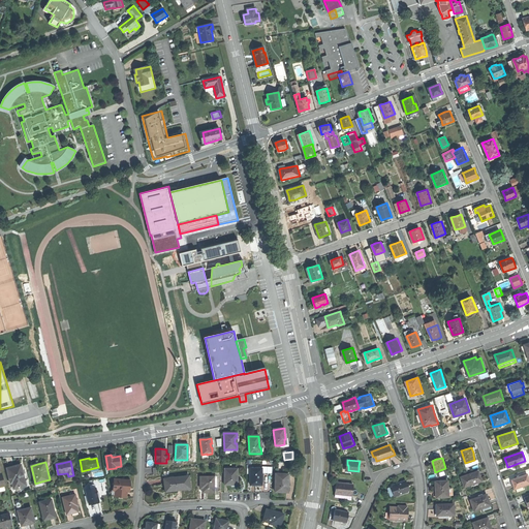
[(6,468),(10,484),(12,483),(13,489),(27,486),(24,474),(21,464),(13,466),(6,468)]
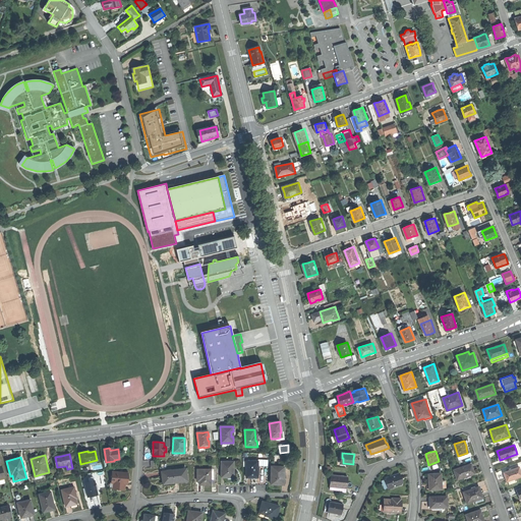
[(221,462),(221,478),(226,478),(232,478),(232,468),(234,468),(234,462),(221,462)]
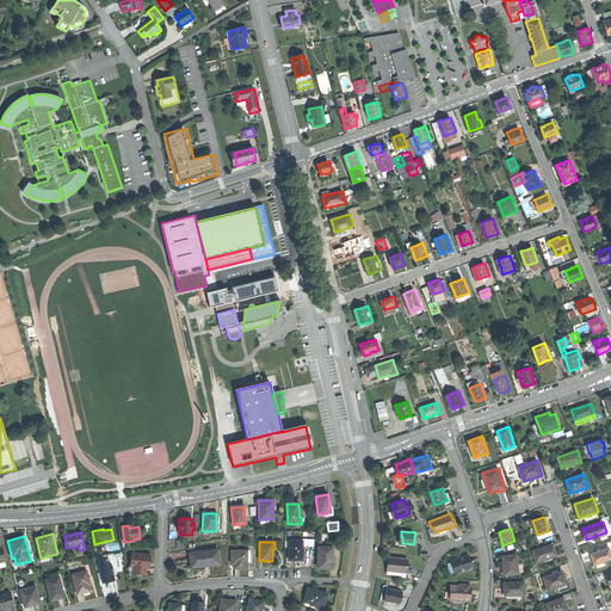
[(289,542),(288,561),(295,561),(302,561),(302,542),(289,542)]
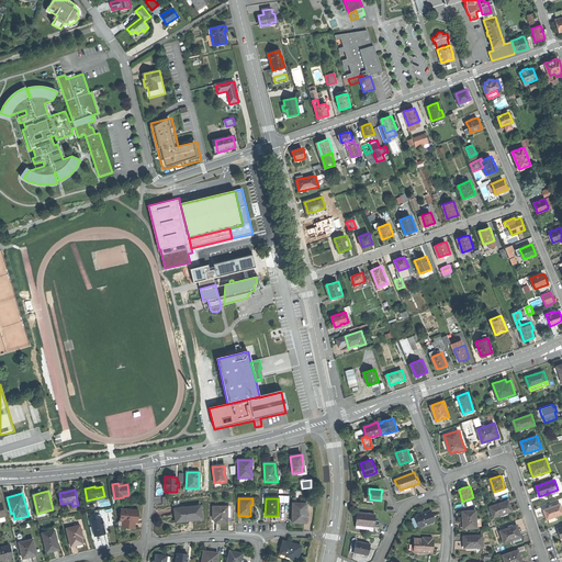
[(97,502),(99,509),(112,507),(110,499),(97,502)]
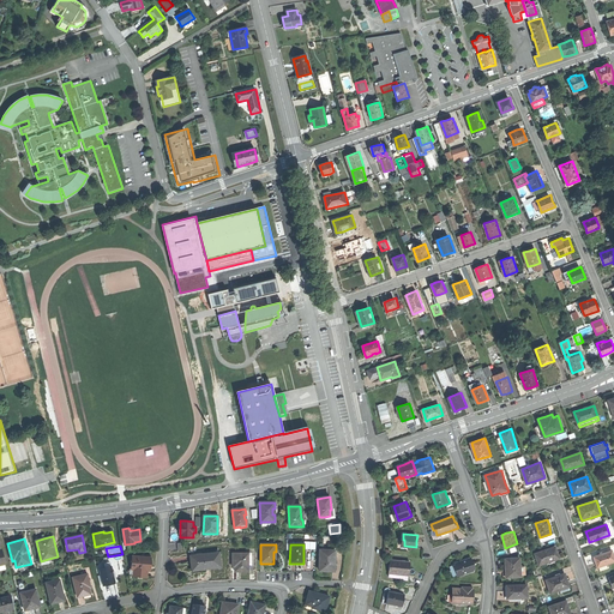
[(535,553),(540,565),(560,558),(558,552),(555,546),(535,553)]
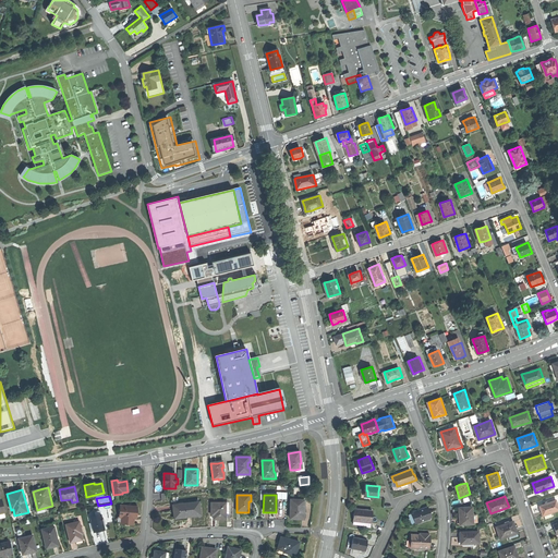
[(291,500),(290,520),(295,520),(302,520),(302,509),(304,509),(304,500),(291,500)]
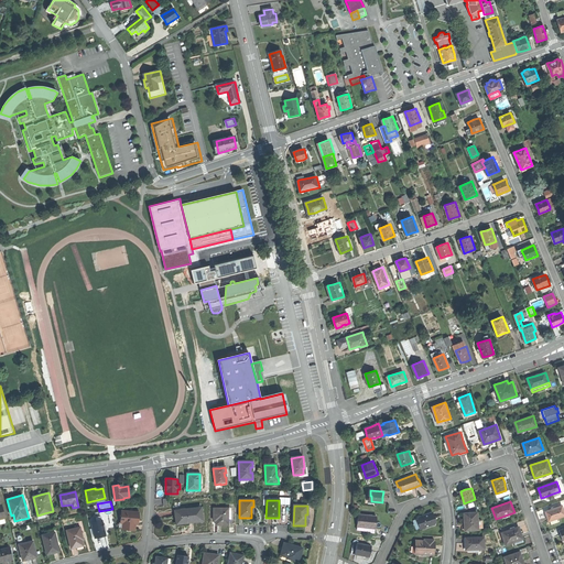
[(548,517),(549,521),(550,520),(557,518),(563,516),(563,509),(563,506),(545,511),(548,517)]
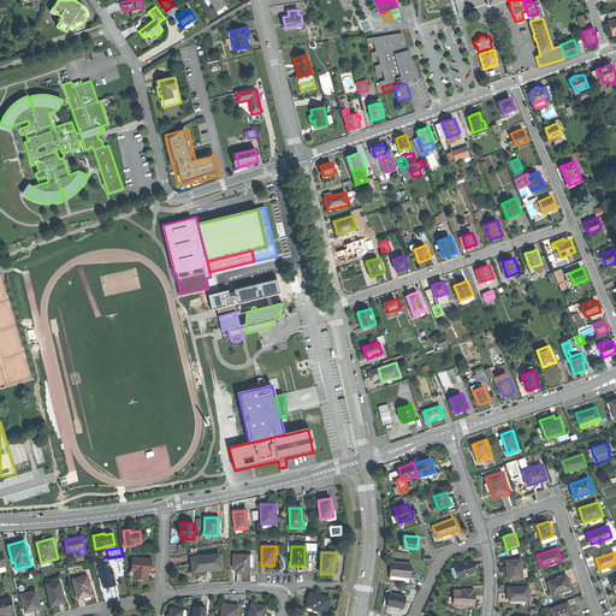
[(219,555),(190,558),(193,572),(205,570),(211,569),(211,570),(220,569),(219,555)]
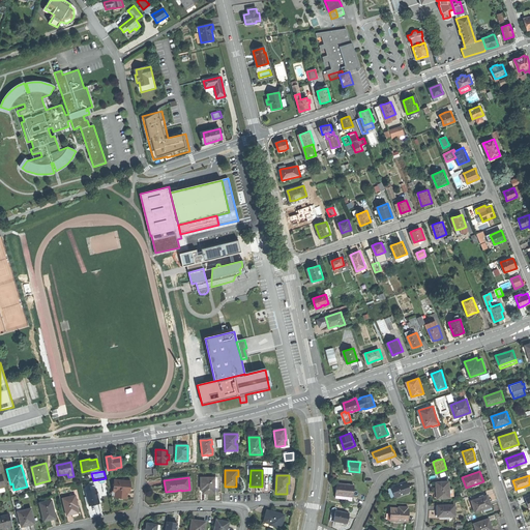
[(214,478),(201,478),(201,487),(202,487),(202,494),(208,494),(214,494),(214,489),(214,481),(214,478)]
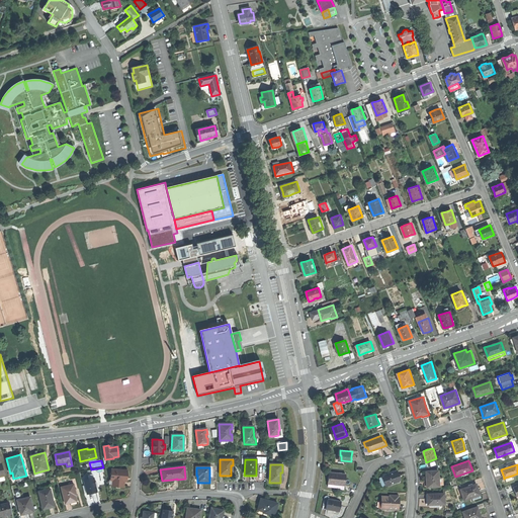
[(127,470),(111,469),(111,480),(113,481),(112,487),(123,487),(124,482),(125,482),(125,478),(125,475),(126,475),(127,470)]
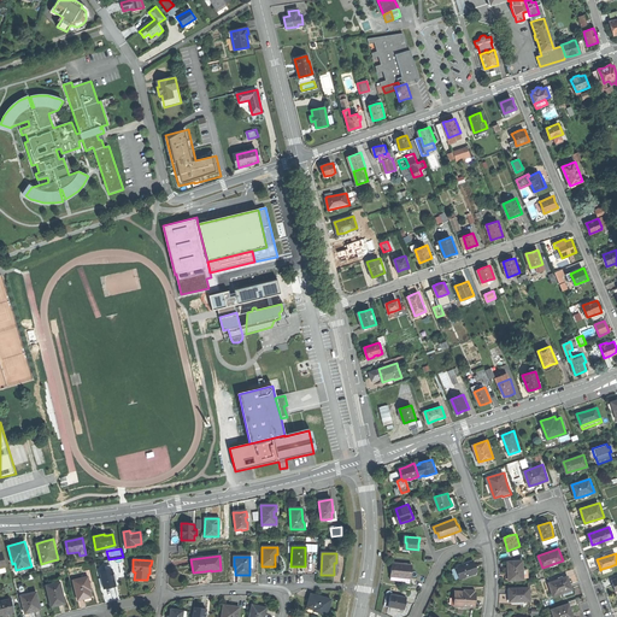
[(464,563),(457,565),(459,571),(458,571),(460,579),(476,574),(474,566),(475,565),(474,559),(464,563)]
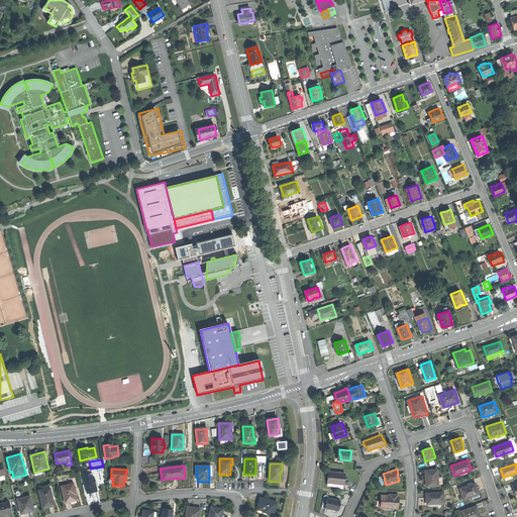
[(438,470),(426,471),(426,479),(426,486),(439,486),(438,485),(438,478),(438,470)]
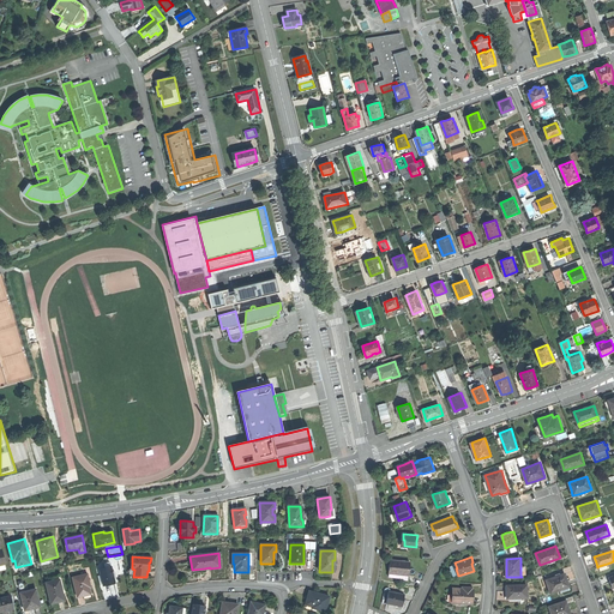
[(411,561),(391,560),(390,572),(410,575),(410,569),(411,561)]
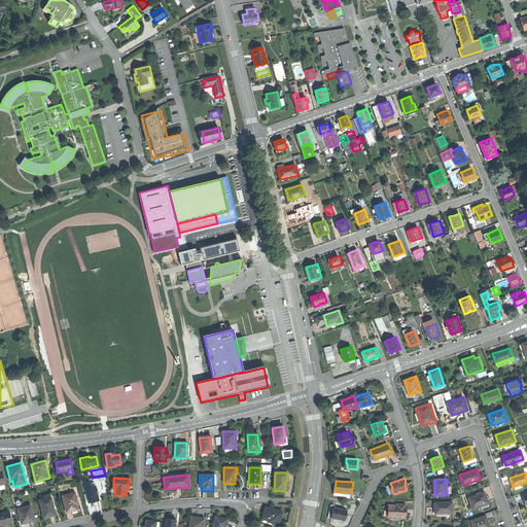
[(95,486),(85,488),(89,502),(93,501),(98,500),(95,486)]
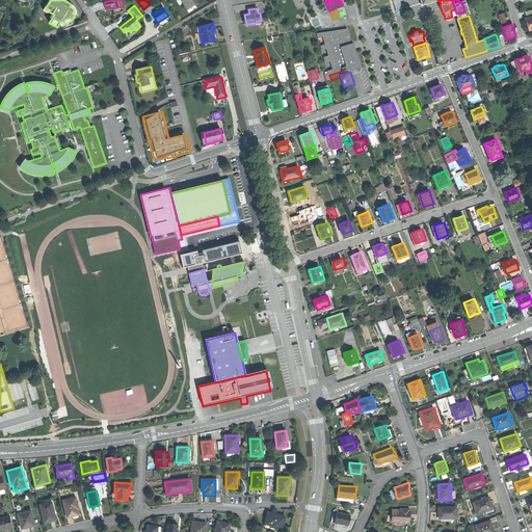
[(489,497),(474,502),(478,513),(494,508),(491,502),(489,497)]
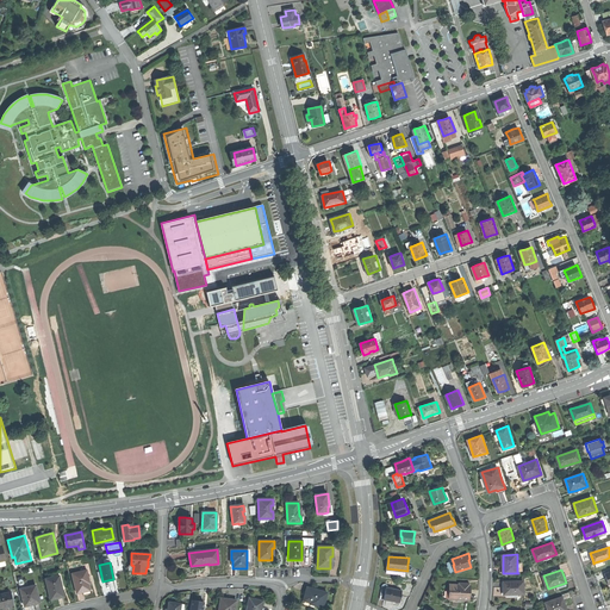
[(87,571),(73,574),(76,593),(83,591),(89,590),(88,583),(89,583),(87,571)]
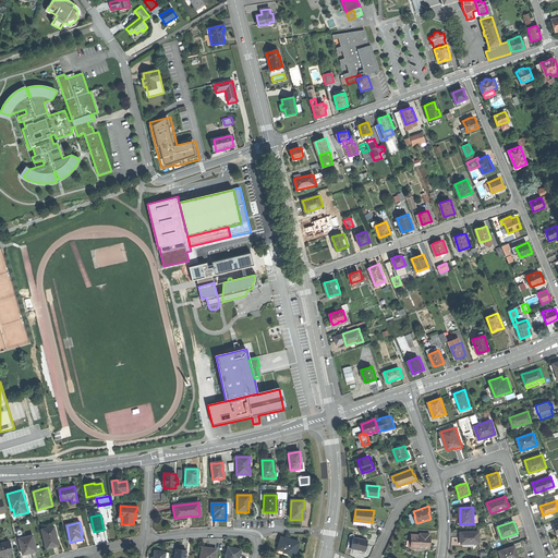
[(55,526),(43,530),(47,548),(52,547),(59,546),(55,526)]
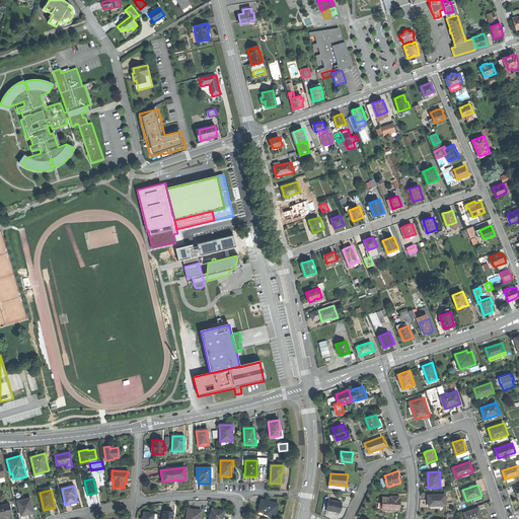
[(446,494),(429,495),(429,500),(429,506),(446,505),(446,494)]
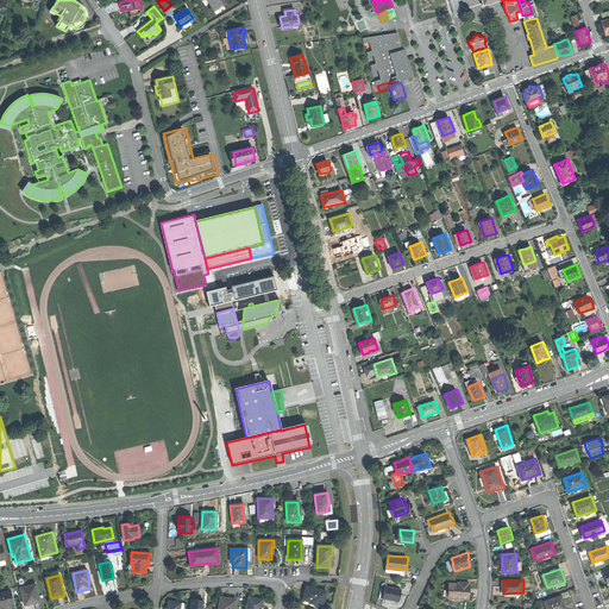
[(458,583),(449,583),(449,589),(451,589),(451,598),(469,598),(469,591),(469,583),(468,583),(458,583)]
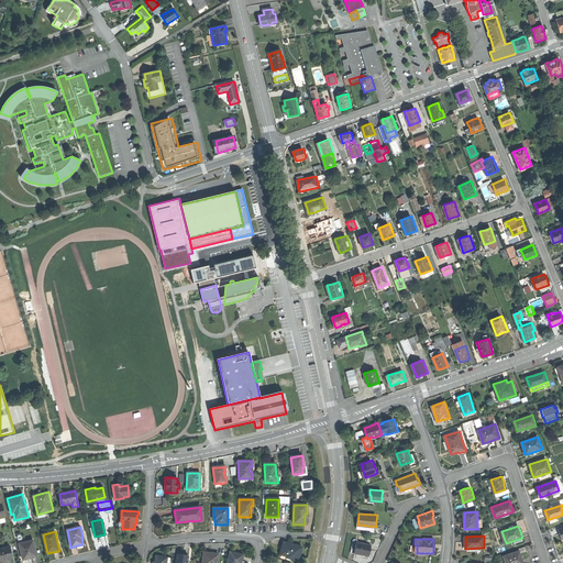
[(33,540),(19,543),(23,560),(30,558),(37,556),(33,540)]
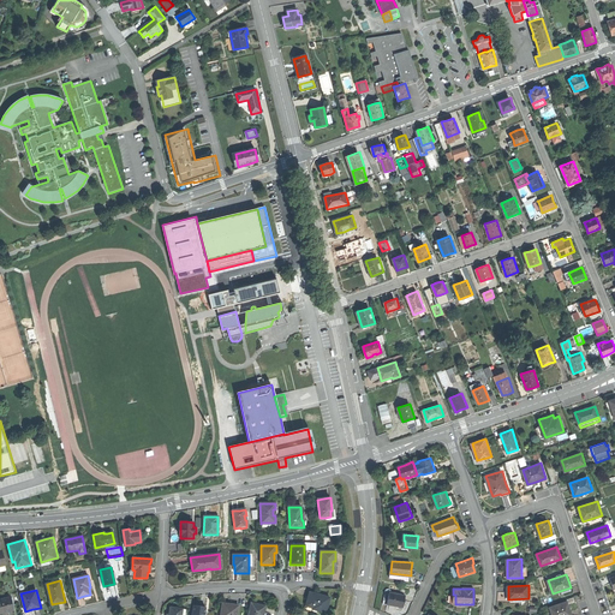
[(330,598),(310,592),(308,599),(306,605),(314,608),(314,607),(320,609),(318,611),(326,614),(330,598)]
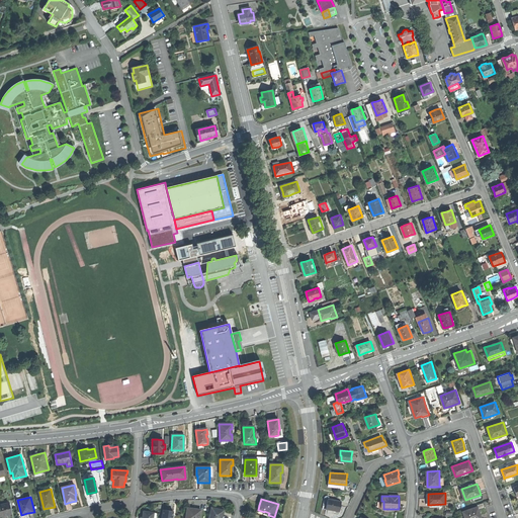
[(327,509),(340,511),(341,506),(342,501),(329,499),(327,509)]
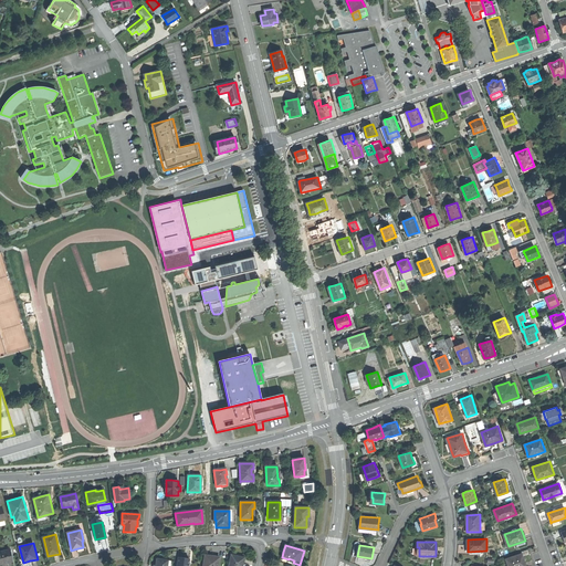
[(0,564),(12,562),(10,549),(0,552),(0,564)]
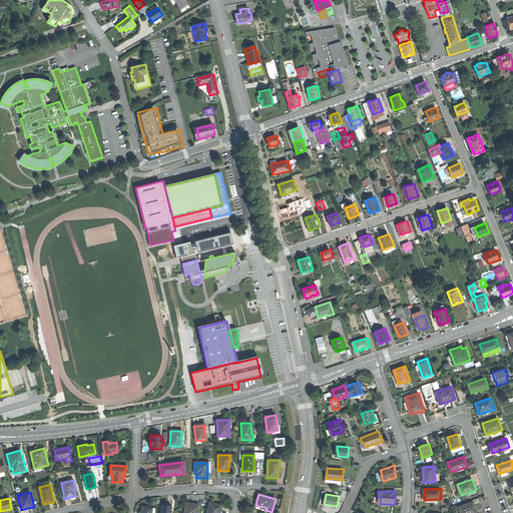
[(473,501),(459,506),(461,512),(475,512),(475,510),(474,506),(475,506),(473,501)]
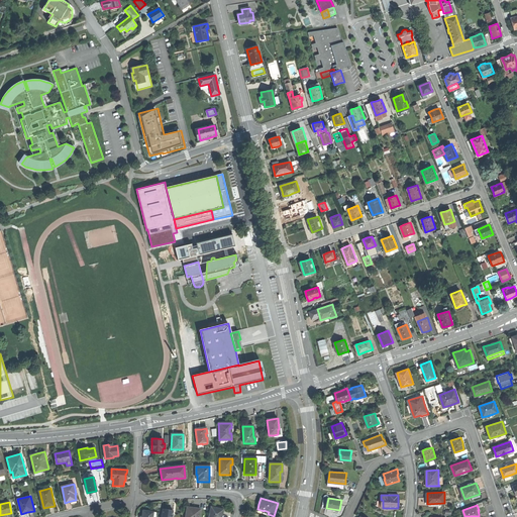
[(185,516),(199,516),(200,509),(196,508),(195,509),(194,509),(193,509),(193,508),(187,507),(185,516)]
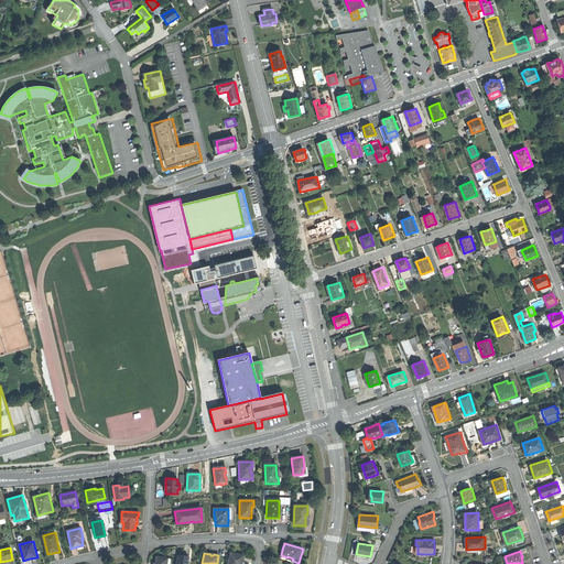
[(227,563),(239,563),(240,563),(242,563),(243,556),(230,553),(227,563)]
